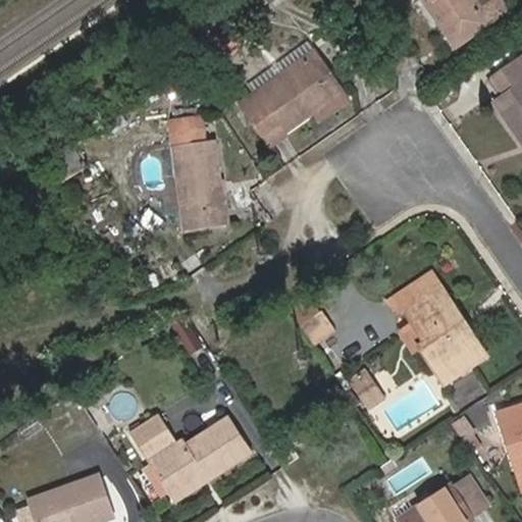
[(426,0),(457,43),(487,22),(471,0),(426,0)]
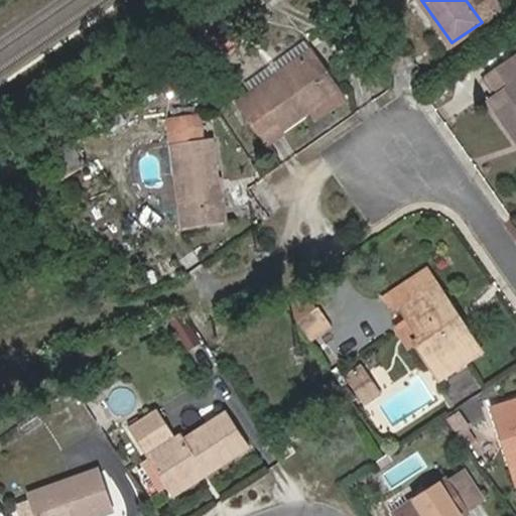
[(234,105),(261,142),(306,111),(338,89),(309,51),(299,58),(298,65),(258,93),(255,90),(234,105)]
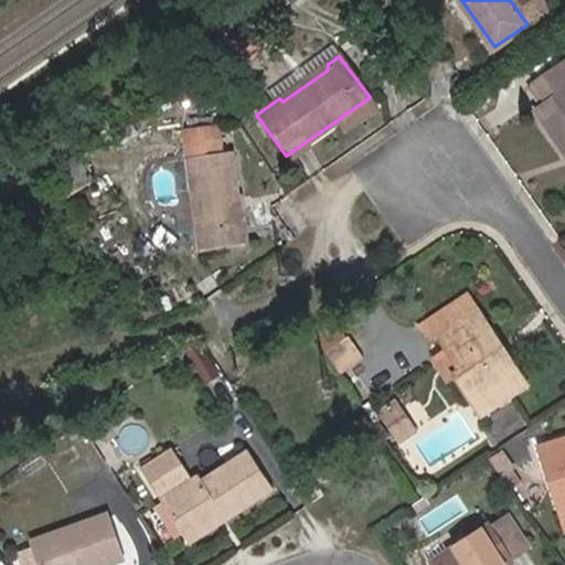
[(564,153),(564,60),(535,82),(546,98),(541,103),(533,108),(564,153)]
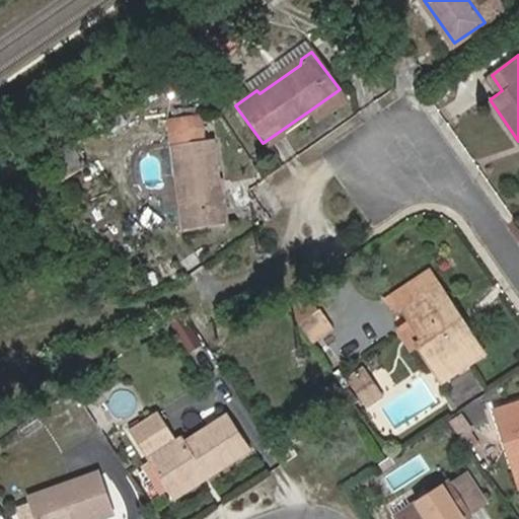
[(301,59),(256,90),(260,93),(300,65),(301,59)]
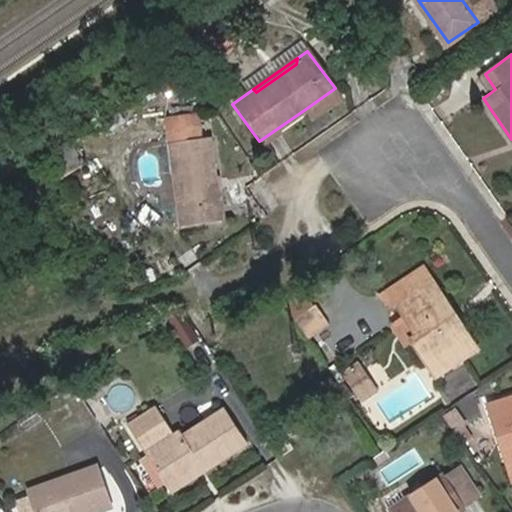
[(485,74),(480,77),(490,93),(495,89),(485,74)]
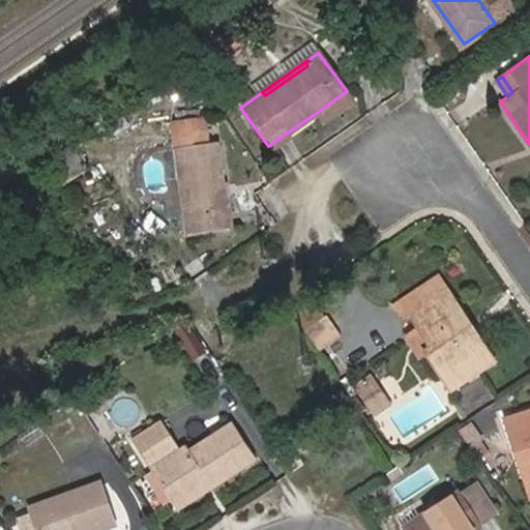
[(315,114),(322,123),(353,101),(347,91),(315,114)]
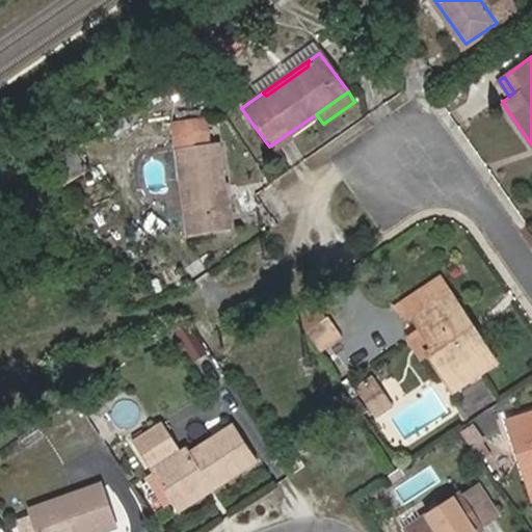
[(191,235),(229,229),(216,141),(208,143),(204,117),(173,123),(191,235)]
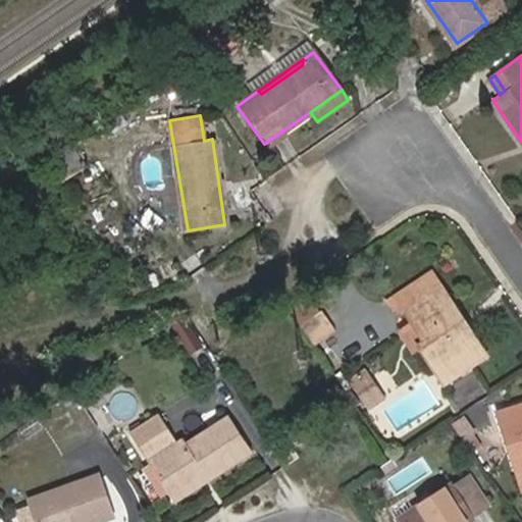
[(476,337),(471,342),(457,321),(463,317),(432,271),(390,300),(401,316),(409,311),(417,324),(427,340),(422,343),(447,379),(486,353),(476,337)]
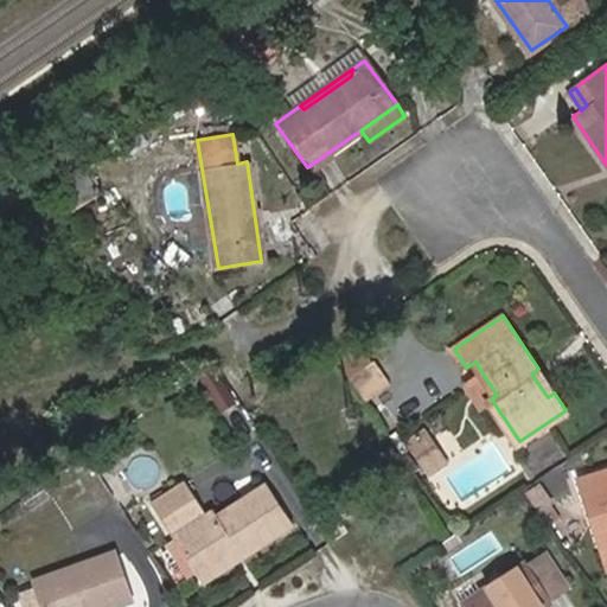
[(366,401),(385,388),(357,345),(338,358),(366,401)]
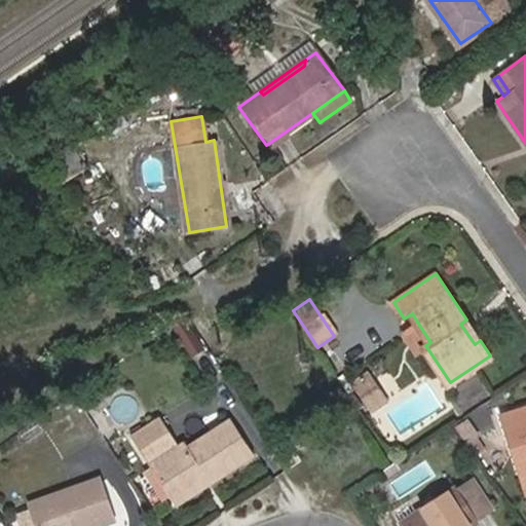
[(460,324),(475,344),(480,340),(466,320),(460,324)]
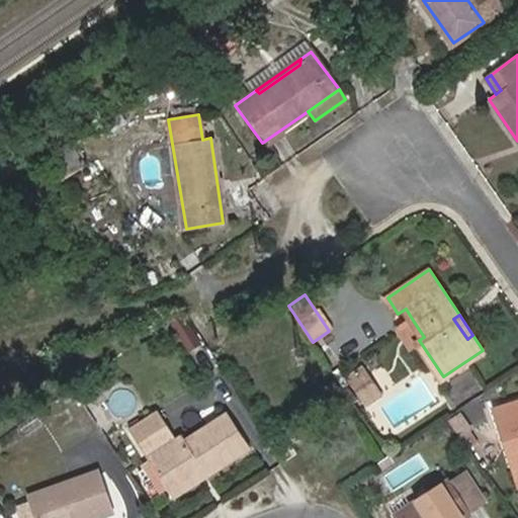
[(401,330),(412,345),(419,340),(424,337),(414,322),(401,330)]
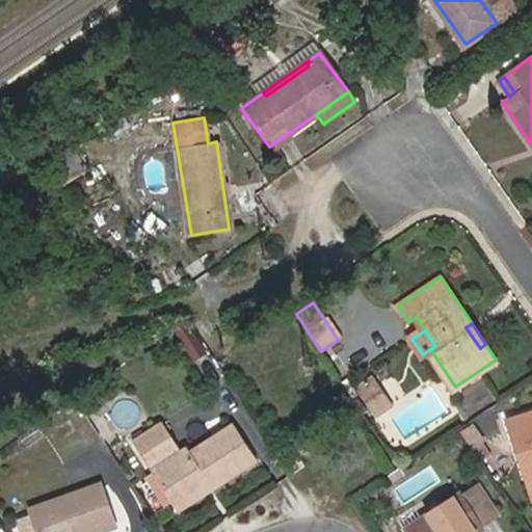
[(370,420),(395,402),(376,375),(351,393),(370,420)]
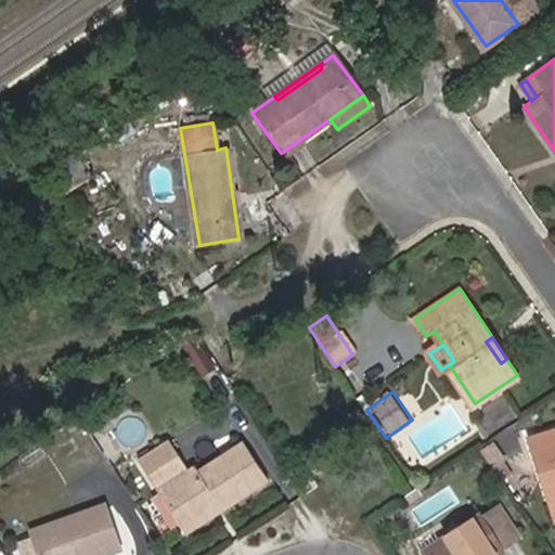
[(554,500),(554,428),(532,437),(553,501),(554,500)]
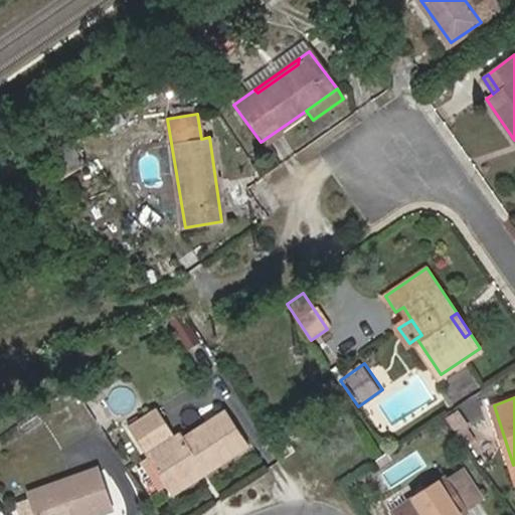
[(131,426),(172,492),(246,444),(226,412),(179,444),(157,409),(131,426)]
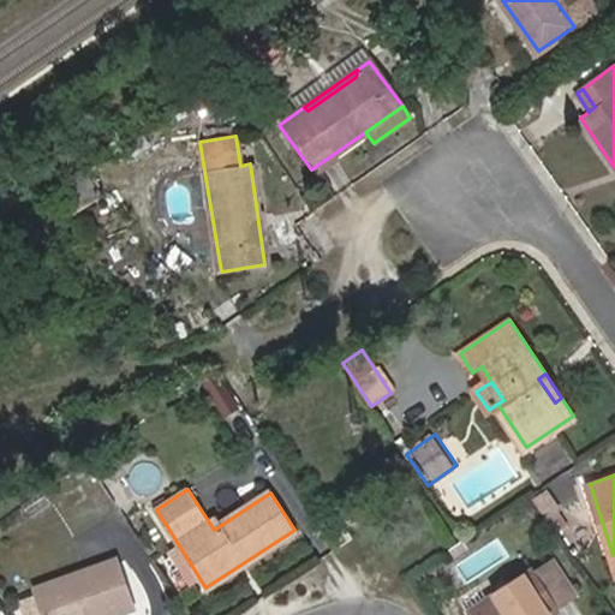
[(559,608),(574,596),(549,557),(533,568),(559,608)]
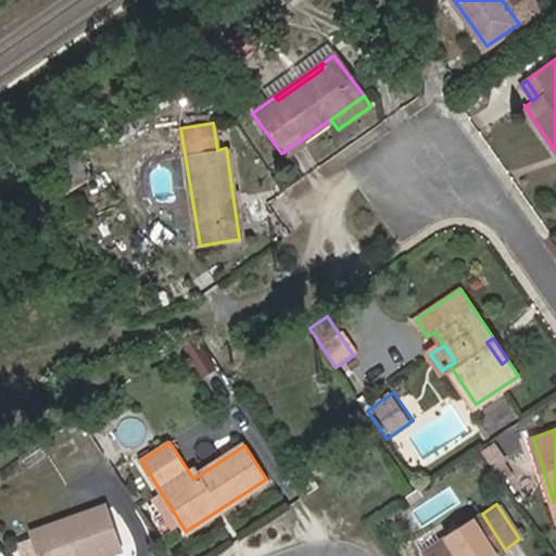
[(102,555),(122,550),(105,505),(33,530),(35,538),(41,555),(102,555)]
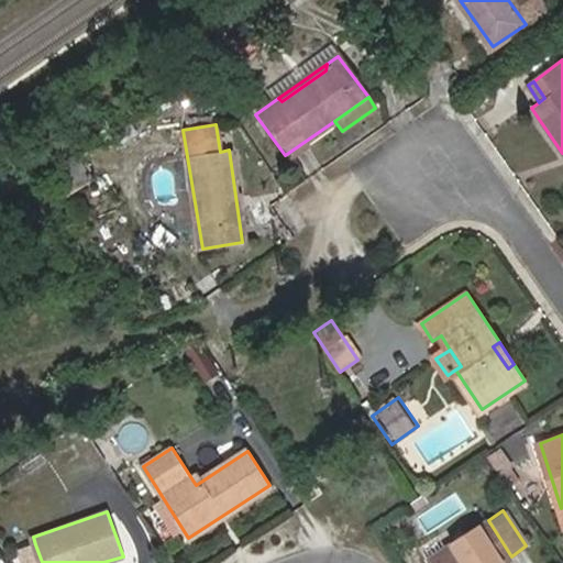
[(428,560),(430,562),(499,562),(511,556),(488,520),(428,560)]
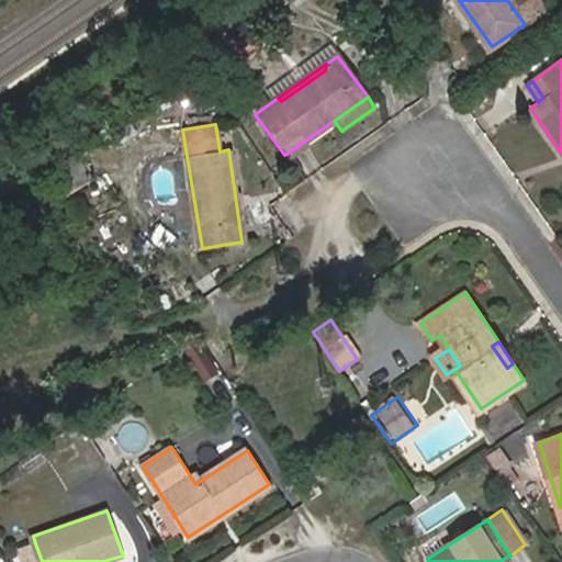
[(24,561),(42,561),(35,543),(21,549),(24,561)]
